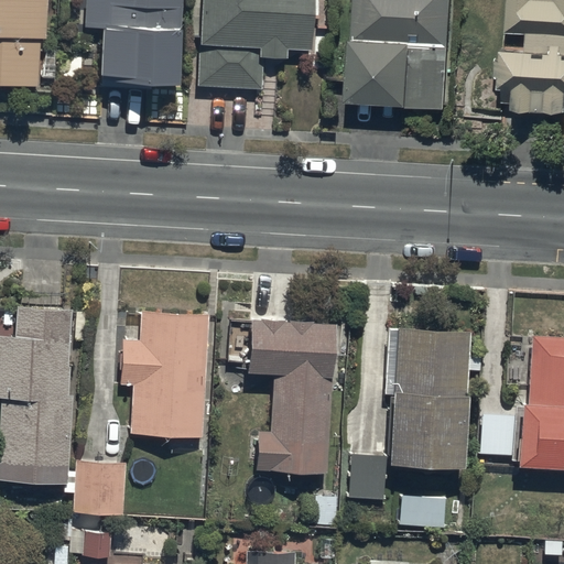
[(49,0),(0,0),(0,84),(39,86),(40,39),(47,39),(49,0)]
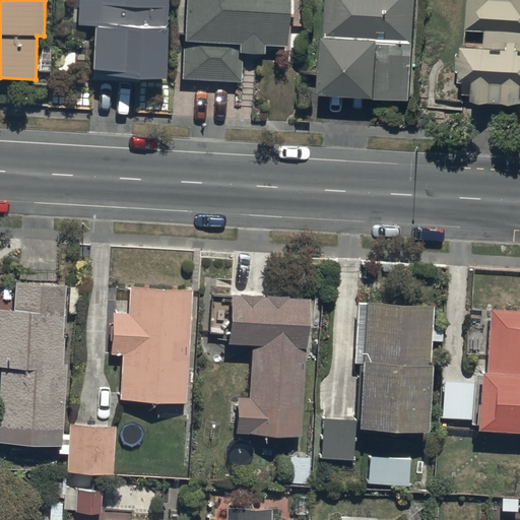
[(166,79),(168,0),(78,0),(78,26),(93,26),(92,77),(166,79)]
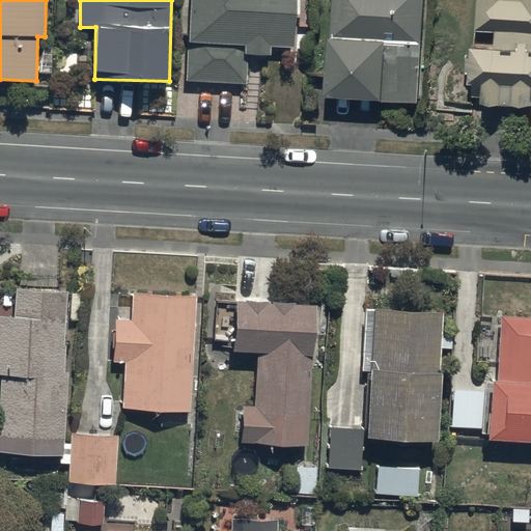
[(191,0),(188,80),(246,82),(247,55),(271,56),(272,47),(291,48),(294,0),(191,0)]
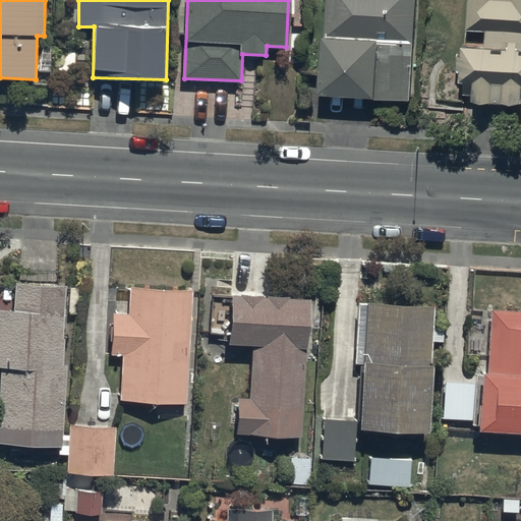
[(413,0),(324,0),(319,96),(408,101),(413,0)]
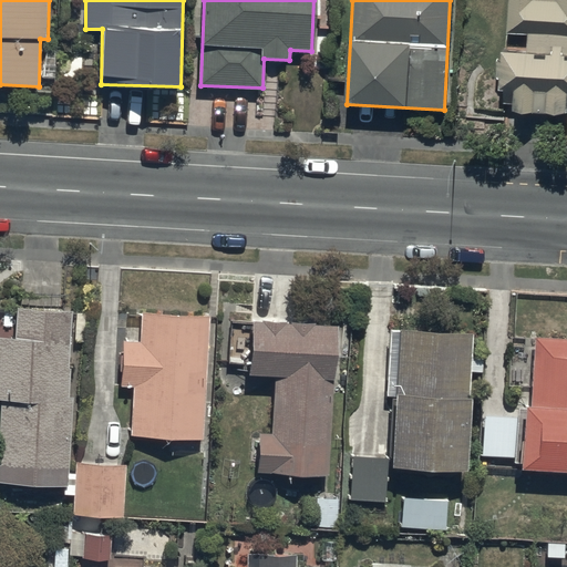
[(566,0),(506,0),(506,28),(526,28),(526,42),(501,42),(500,100),(566,101),(566,0)]
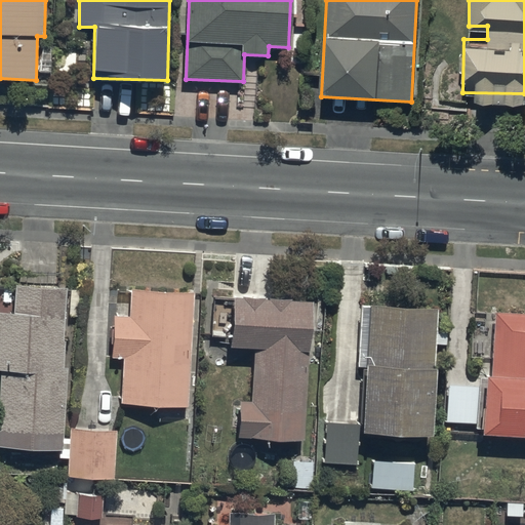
[(63,449),(64,439),(68,369),(64,369),(68,288),(16,285),(14,314),(0,313),(0,369),(3,369),(0,423),(0,445),(61,449),(63,449)]
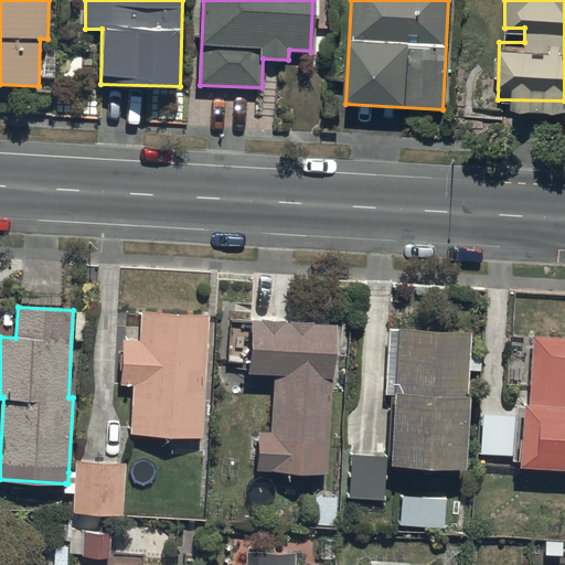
[(203,437),(208,313),(140,311),(139,340),(121,339),(119,386),(131,386),(130,435),(203,437)]
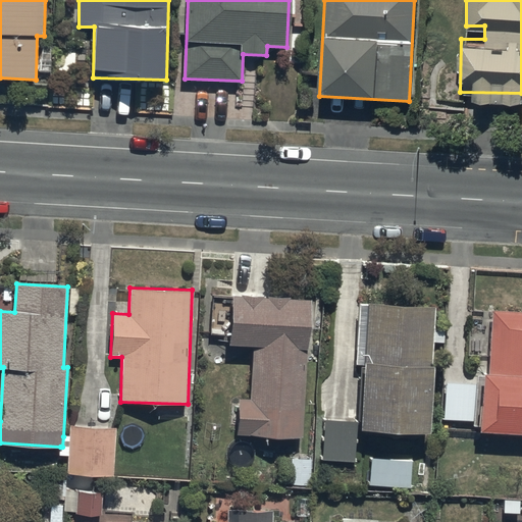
[(309,351),(312,300),(232,296),(229,346),(254,347),(251,399),(239,399),(237,433),(303,437),(308,351),(309,351)]
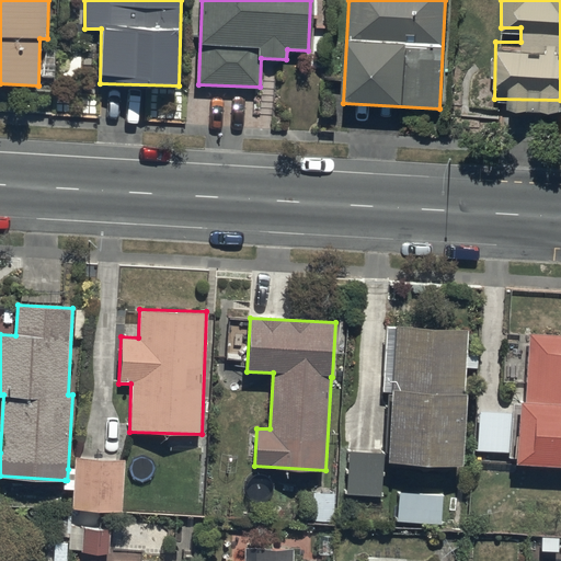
[(469,329),(386,324),(382,391),(390,392),(386,465),(461,469),(467,367),(480,367),(480,354),(468,353),(469,329)]
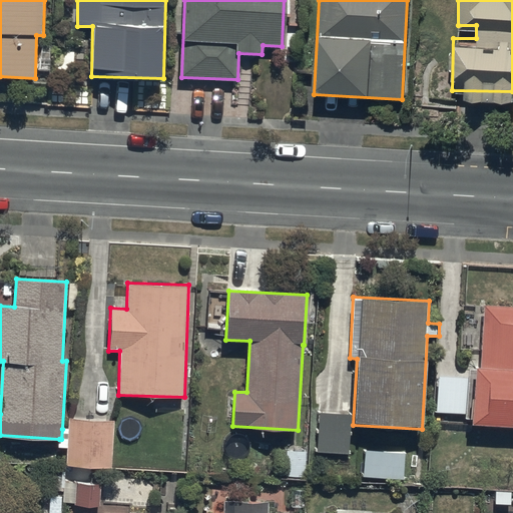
[(512,310),(483,309),(480,368),(476,368),(473,425),(512,427),(512,310)]
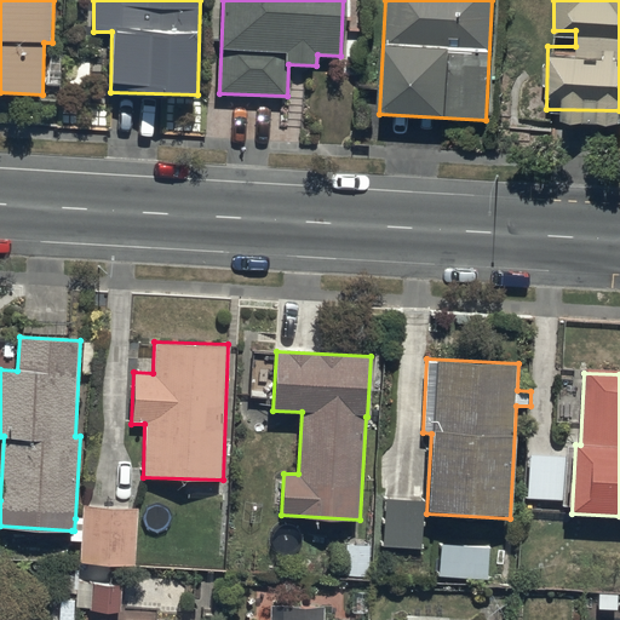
[(420,501),(383,500),(380,549),(418,551),(420,501)]
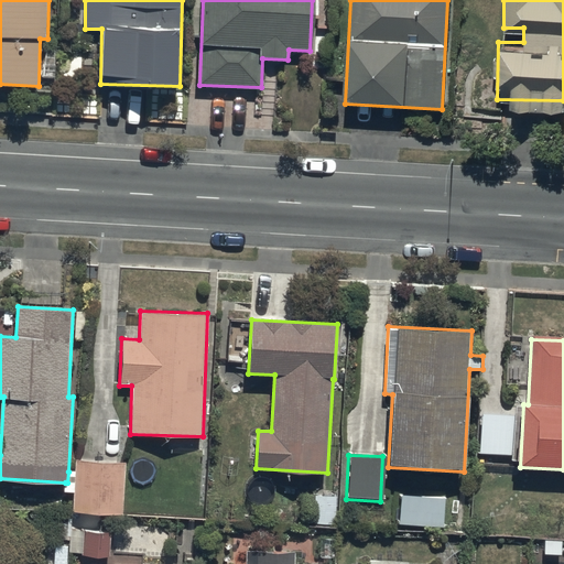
[(67,483),(65,483),(65,495),(74,495),(74,512),(123,516),(127,465),(76,463),(76,473),(68,472),(67,483)]
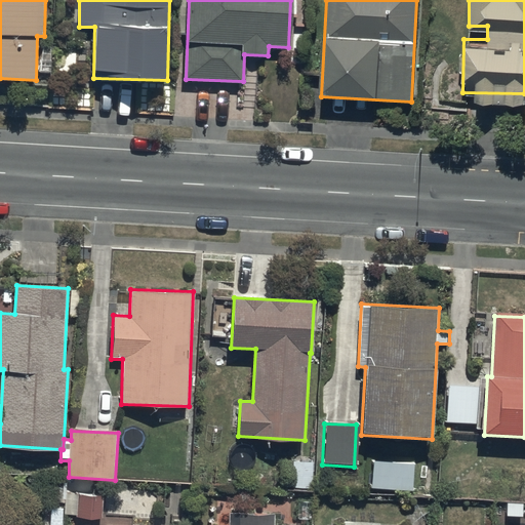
[(311,461),(290,460),(288,488),(310,489),(311,461)]
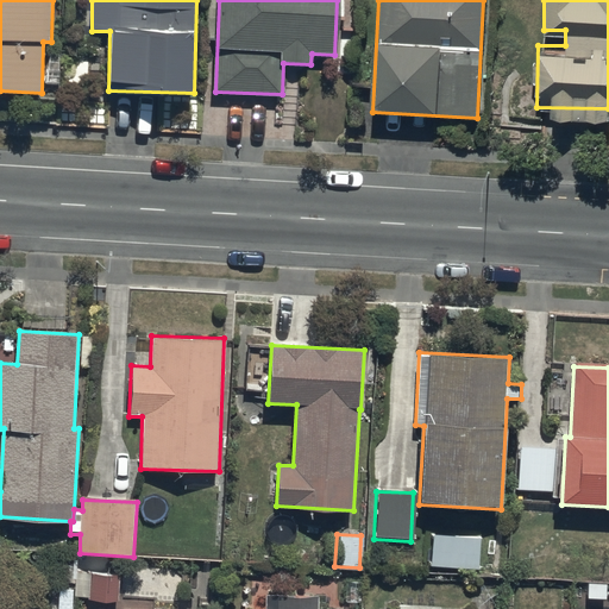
[(431,534),(429,567),(481,570),(482,537),(431,534)]
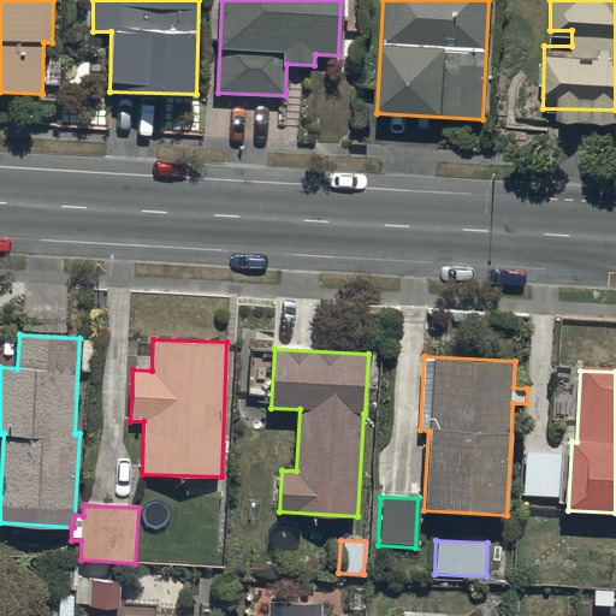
[(120,581),(90,580),(89,606),(119,609),(120,581)]
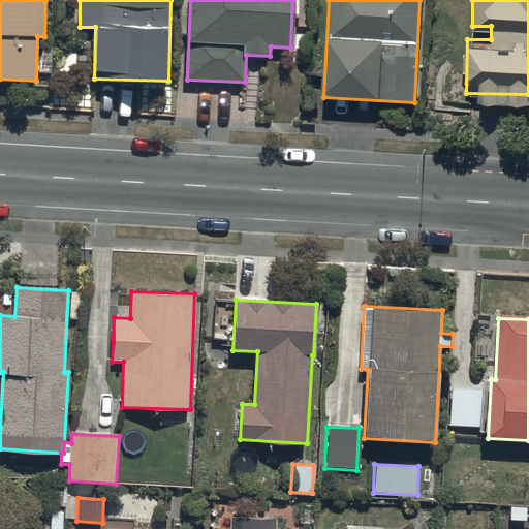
[(271,528),(271,518),(228,518),(228,528),(271,528)]
